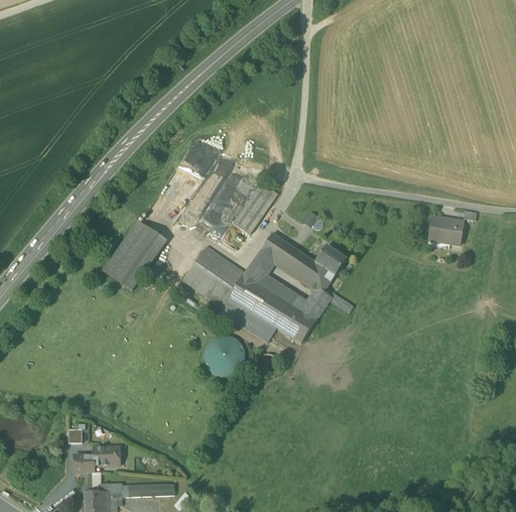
[(237,188),(242,179),(230,173),(232,168),(217,160),(198,197),(202,199),(200,202),(206,205),(209,199),(212,201),(218,189),(225,194),(225,195),(230,198),(233,193),(239,196),(241,190),(237,188)]
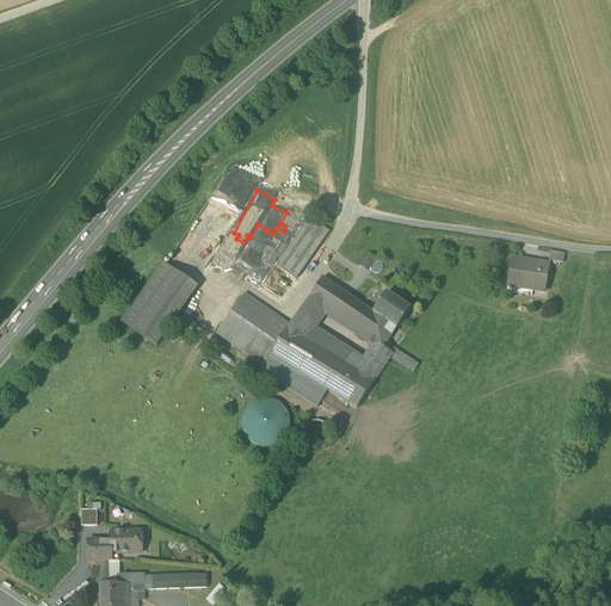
[(277,261),(296,276),(328,228),(309,215),(277,261)]
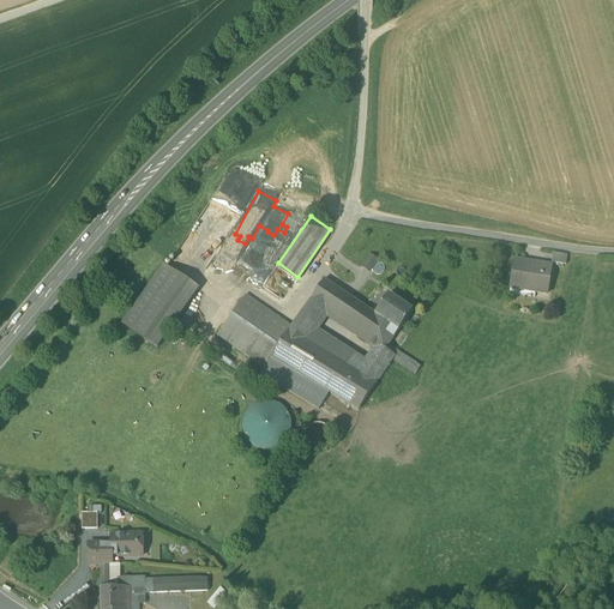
[(362,263),(369,267),(378,255),(371,251),(362,263)]
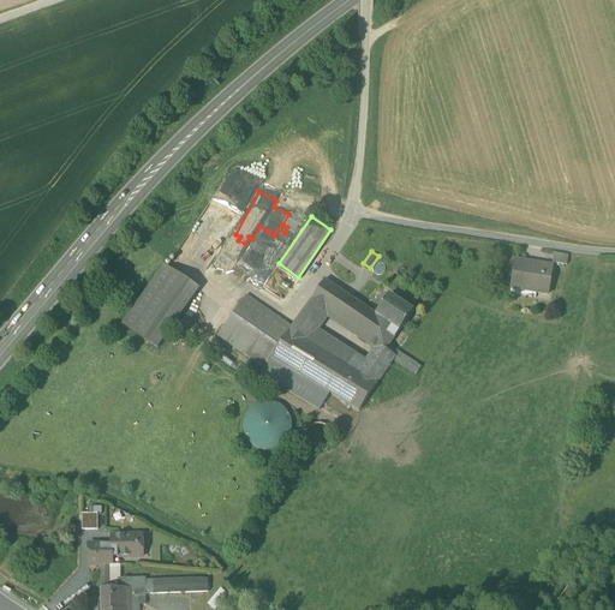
[(553,261),(566,262),(568,253),(554,251),(553,261)]
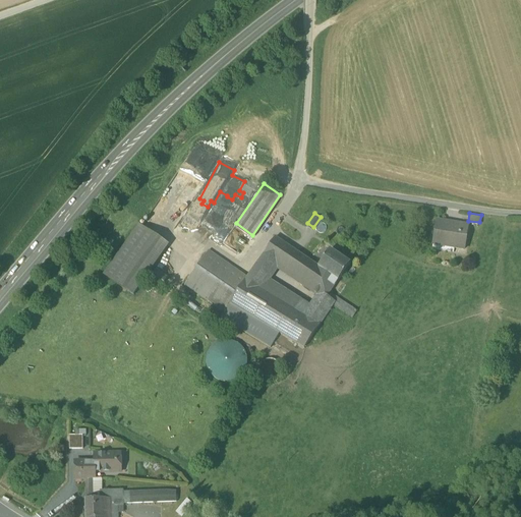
[(453,245),(464,247),(468,223),(453,221),(453,222),(437,219),(432,240),(454,243),(453,245)]
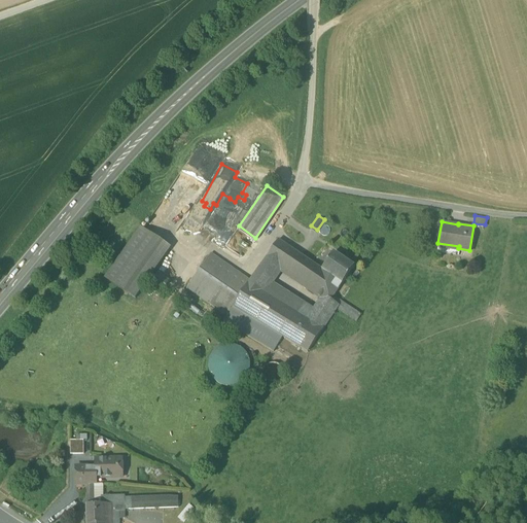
[(105,275),(129,291),(165,241),(140,224),(105,275)]
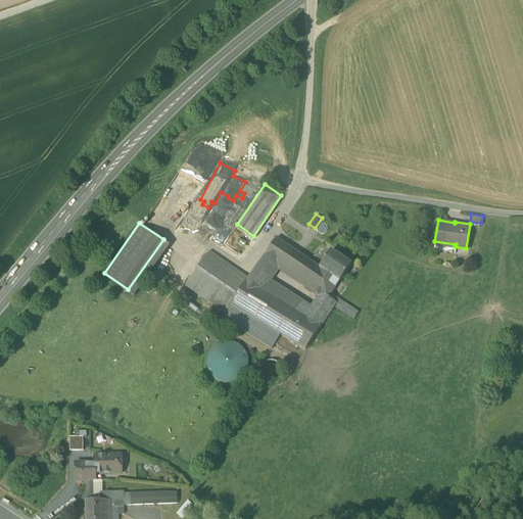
[(276,235),(265,252),(277,261),(304,279),(317,263),(276,235)]
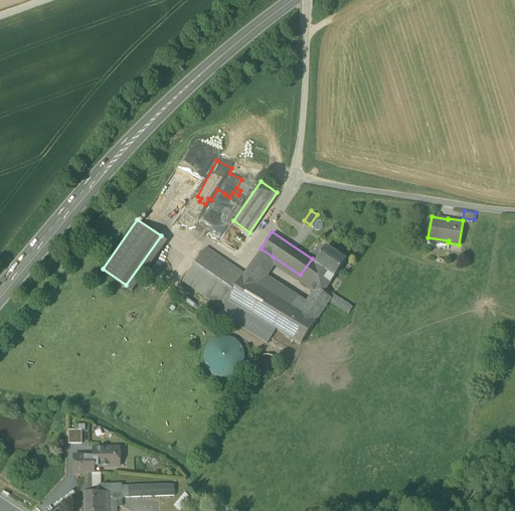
[(166,239),(161,235),(126,285),(132,289),(166,239)]
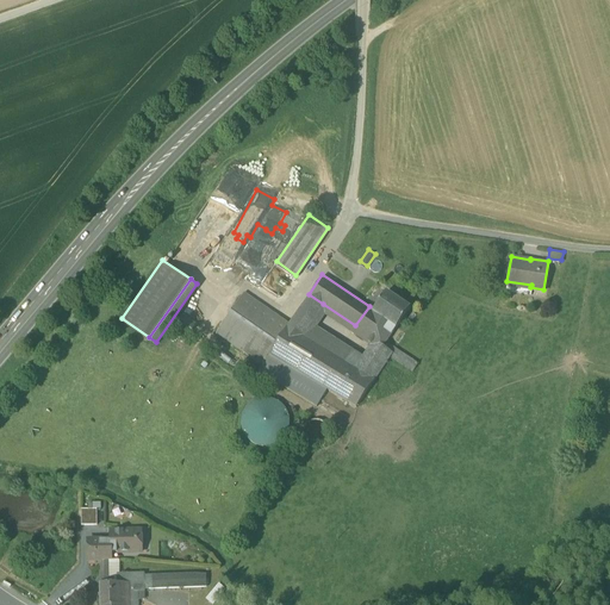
[(216,330),(261,362),(269,351),(287,324),(290,322),(244,289),(216,330)]
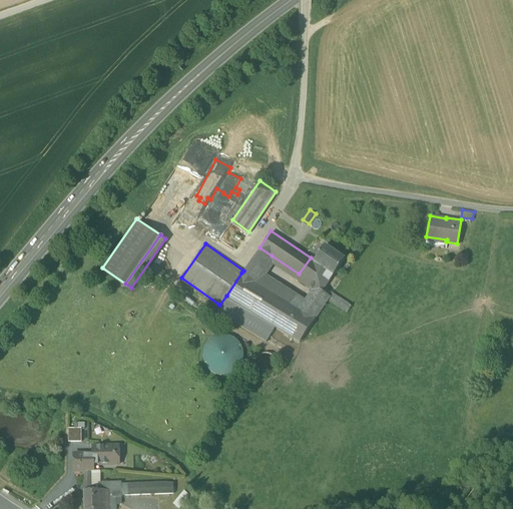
[(325,243),(314,260),(313,261),(333,274),(333,275),(345,257),(325,243)]
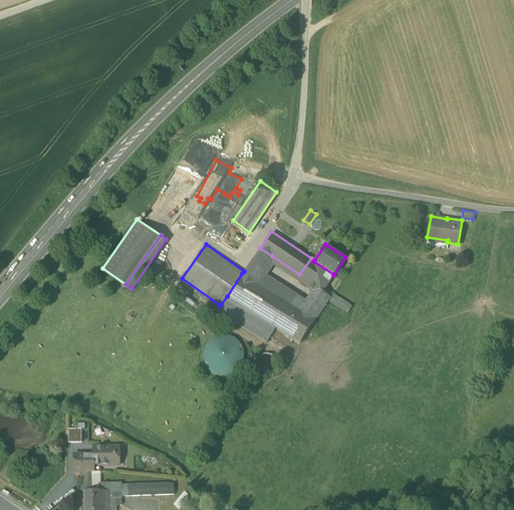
[(268,263),(272,256),(260,248),(255,254),(268,263)]
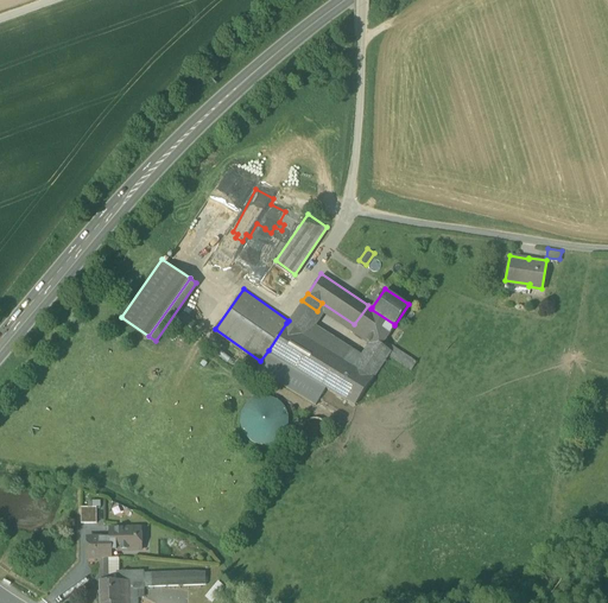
[(289,321),(286,323),(302,332),(309,323),(317,311),(302,300),(289,321)]
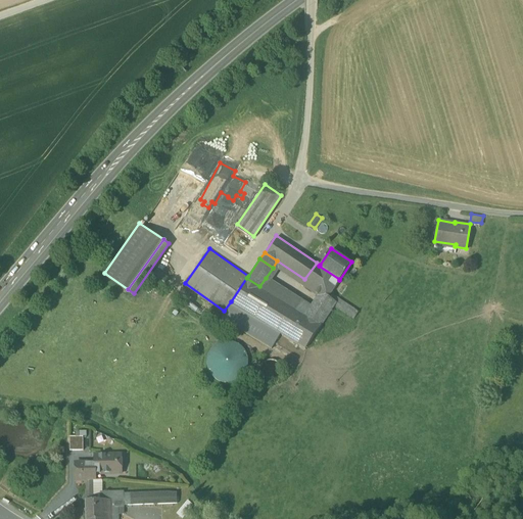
[(331,291),(339,279),(319,266),(320,265),(317,263),(304,279),(320,290),(321,289),(328,294),(331,291)]
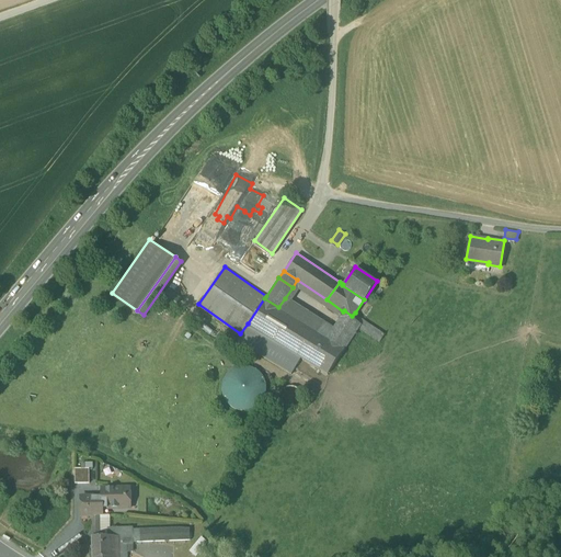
[(163,296),(173,304),(180,296),(170,287),(163,296)]
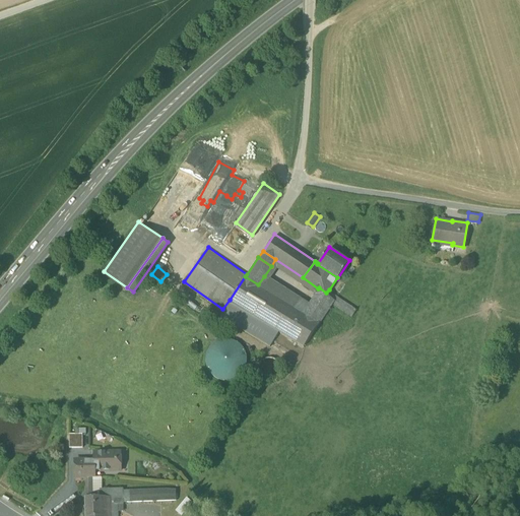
[(293,306),(258,284),(245,276),(230,300),(278,329),(294,306),(293,306)]
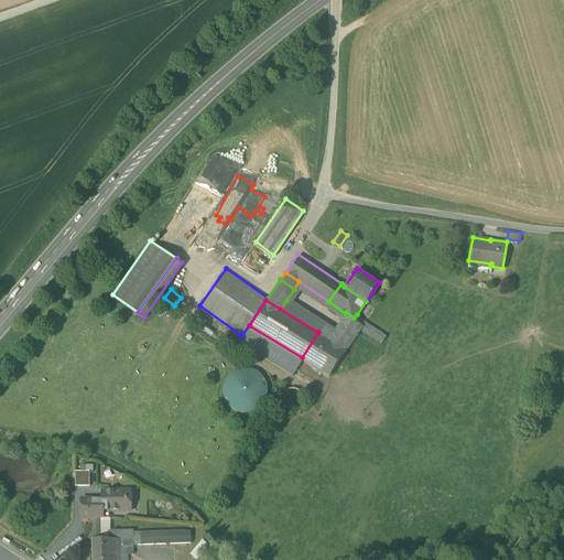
[(324,322),(286,300),(280,309),(317,332),(324,322)]
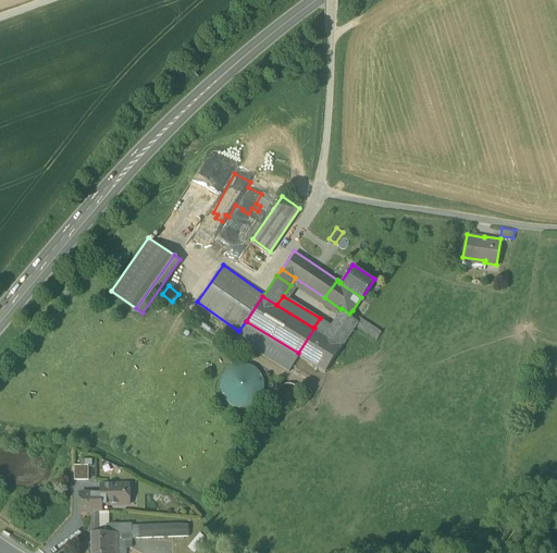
[(356,323),(358,320),(349,314),(342,308),(341,309),(339,311),(331,324),(324,334),(308,359),(325,369),(342,345),(342,344),(356,323)]
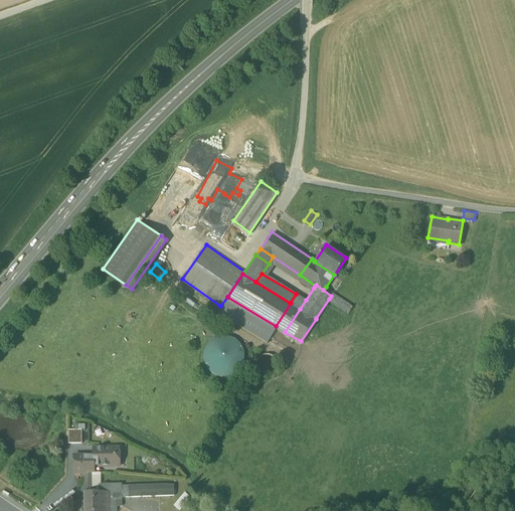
[(326,287),(323,290),(331,296),(334,292),(326,287)]
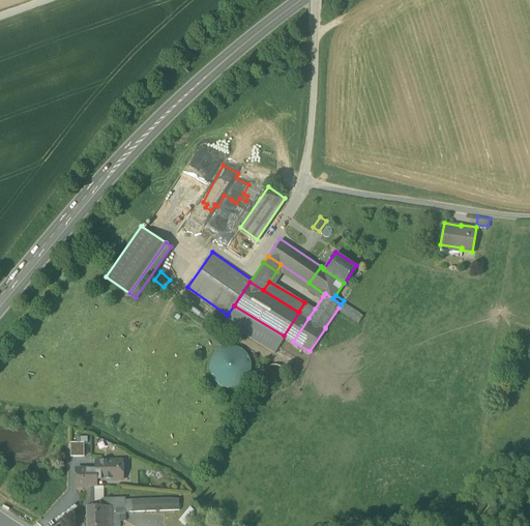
[(339,308),(358,321),(363,314),(344,300),(341,304),(339,308)]
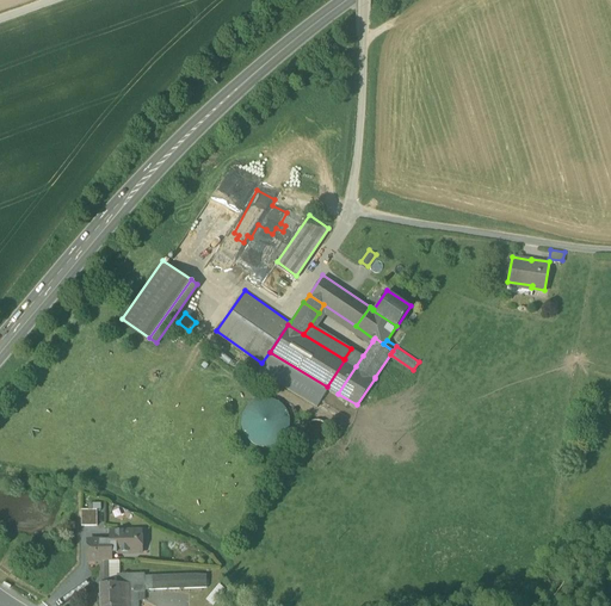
[(351,348),(344,359),(345,359),(356,366),(363,356),(351,348)]
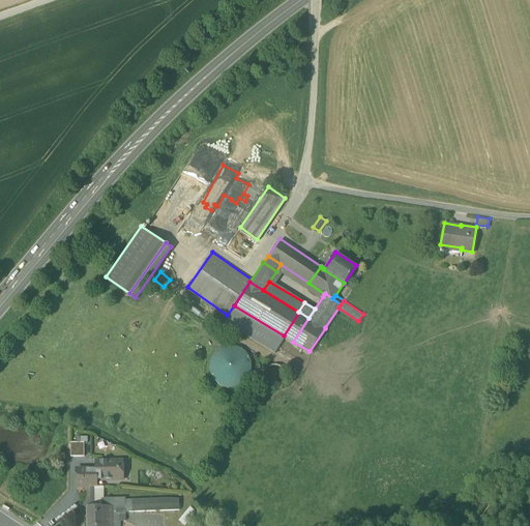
[(275,351),(284,335),(234,305),(227,315),(224,320),(275,351)]
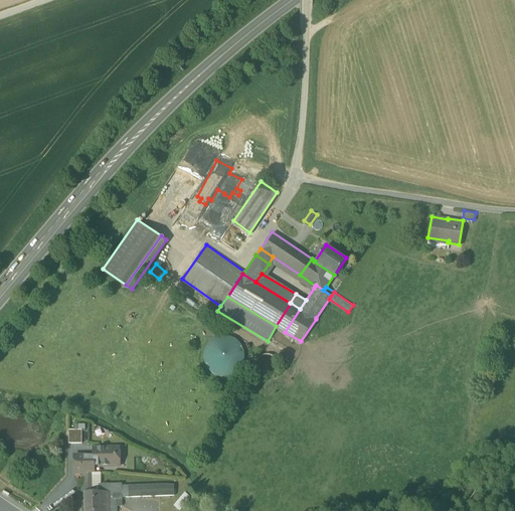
[(291,303),(276,326),(285,332),(300,309),(291,303)]
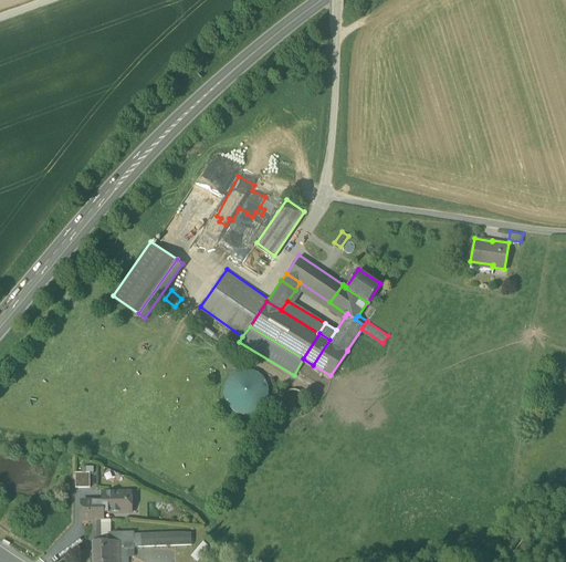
[(263,404),(266,399),(268,396),(269,392),(269,387),(268,383),(266,380),(264,375),(261,372),(258,370),(254,367),(250,366),(245,366),(241,367),(237,368),(233,371),(230,373),(227,376),(226,381),(223,384),(223,388),(223,393),(224,397),(227,401),(229,404),(232,407),(237,409),(240,410),(244,412),(249,412),(253,410),(257,409),(261,406),(263,404)]
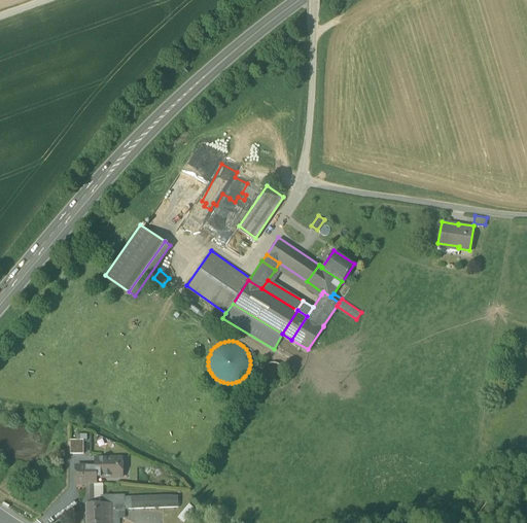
[(70,451),(83,451),(83,437),(70,438),(70,451)]
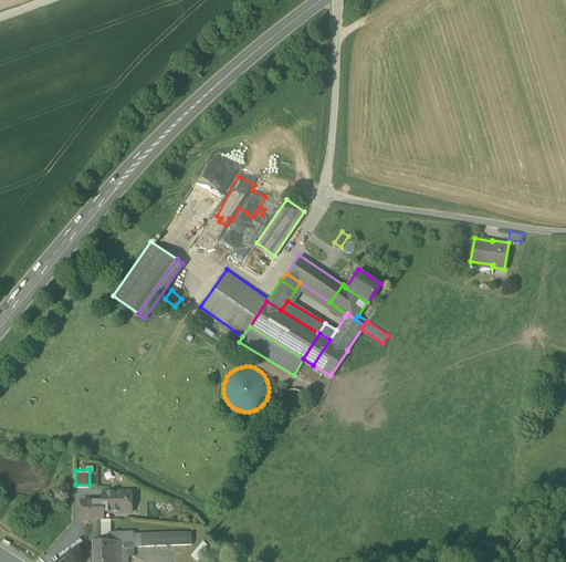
[(103,498),(103,510),(127,509),(127,489),(102,489),(103,498)]
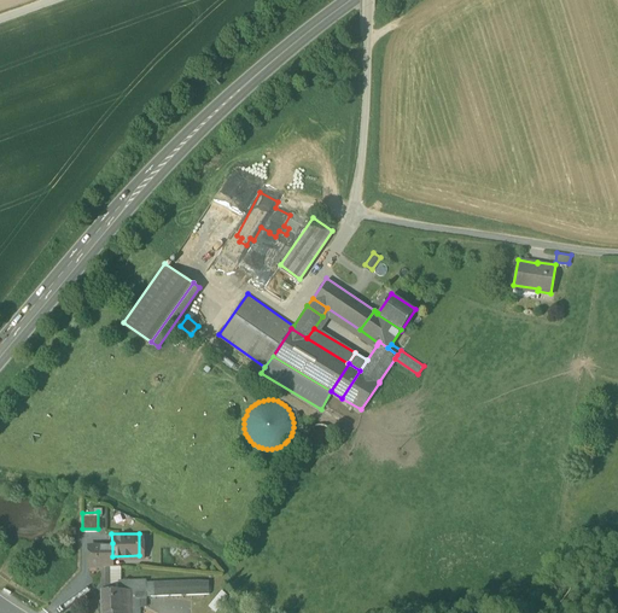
[(112,564),(112,556),(112,543),(88,543),(89,565),(101,564),(109,564),(112,564)]
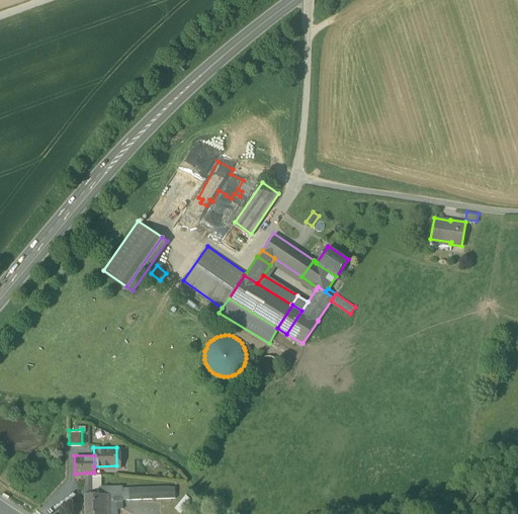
[(109,491),(109,500),(122,499),(122,497),(175,494),(175,486),(164,484),(122,486),(122,484),(99,485),(99,491),(109,491)]
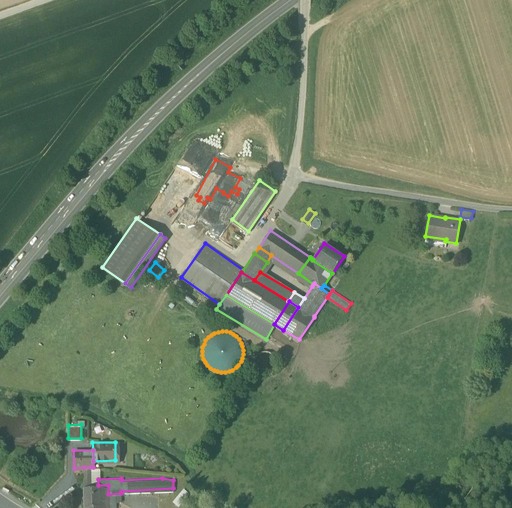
[(84,486),(85,507),(109,505),(108,501),(108,494),(108,485),(98,485),(90,486),(84,486)]
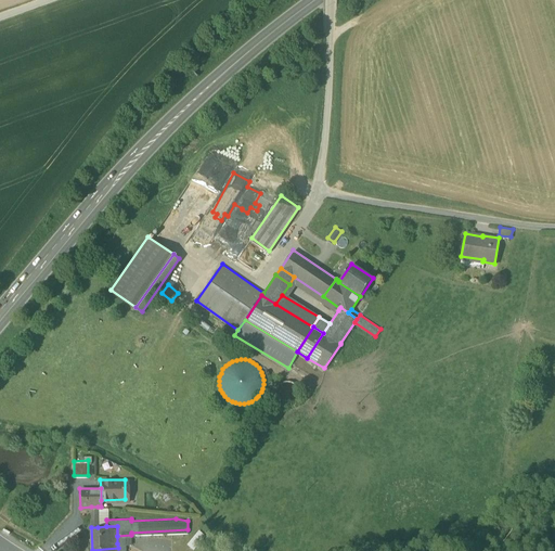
[(188,541),(192,545),(202,532),(198,528),(188,541)]
